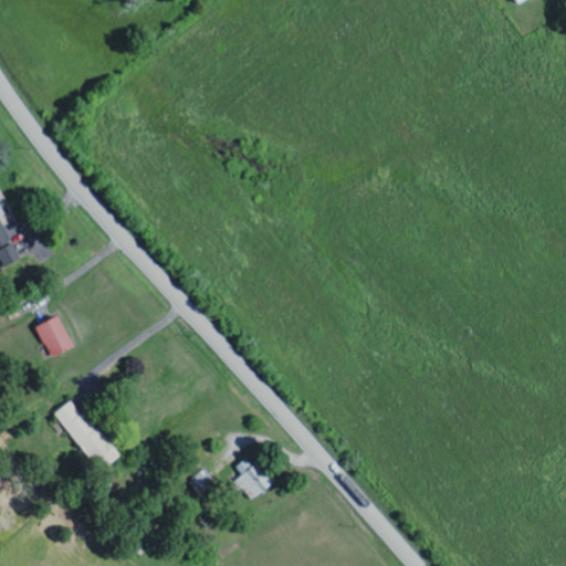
[(0,249),(13,242),(2,217),(4,216),(0,205),(0,249)]
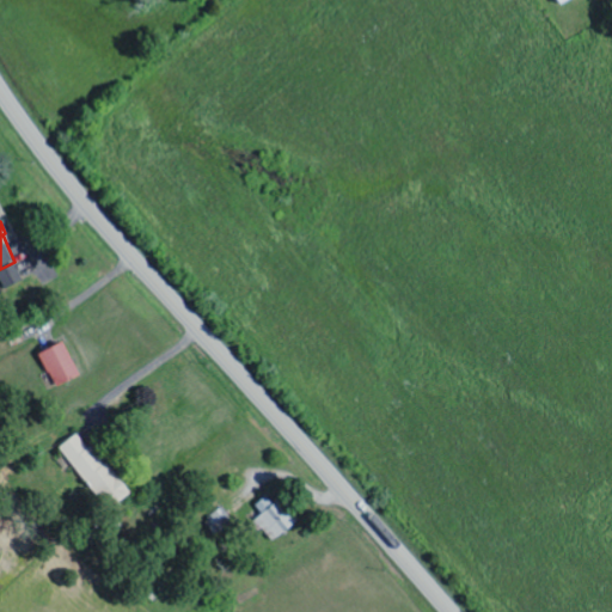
[(0,271),(0,274),(6,289),(25,282),(18,264),(0,271)]
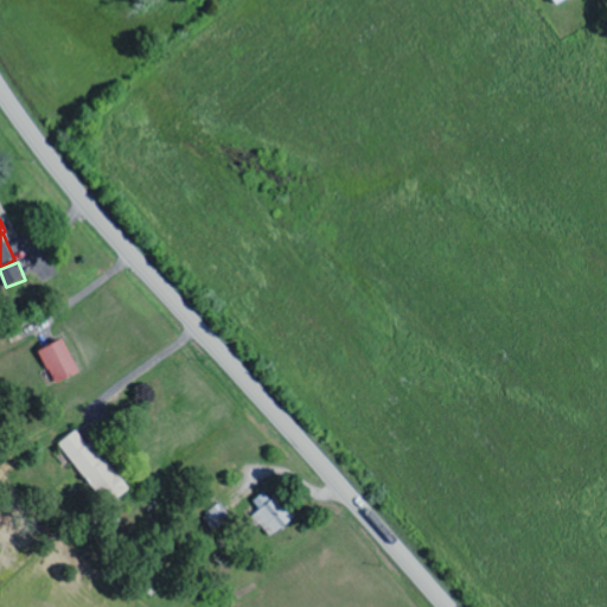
[(53,384),(78,375),(65,340),(40,350),(53,384)]
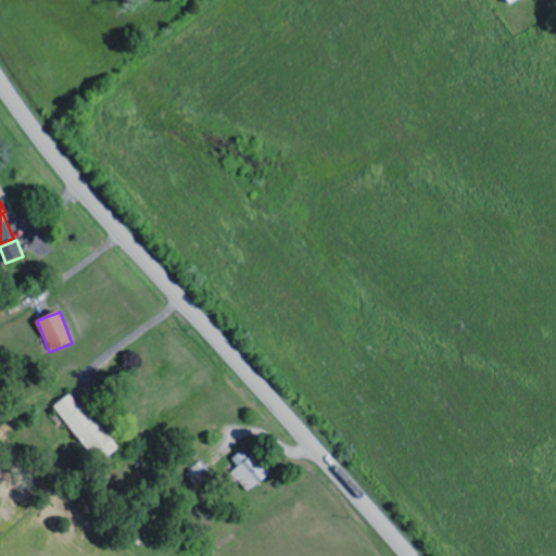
[(57,406),(98,465),(116,452),(75,392),(57,406)]
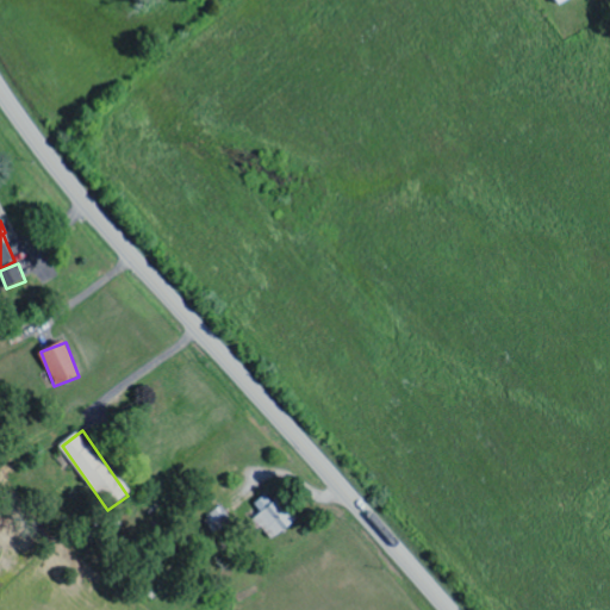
[(255,504),(262,514),(254,520),(272,541),(297,521),(279,498),(273,504),(266,496),(255,504)]
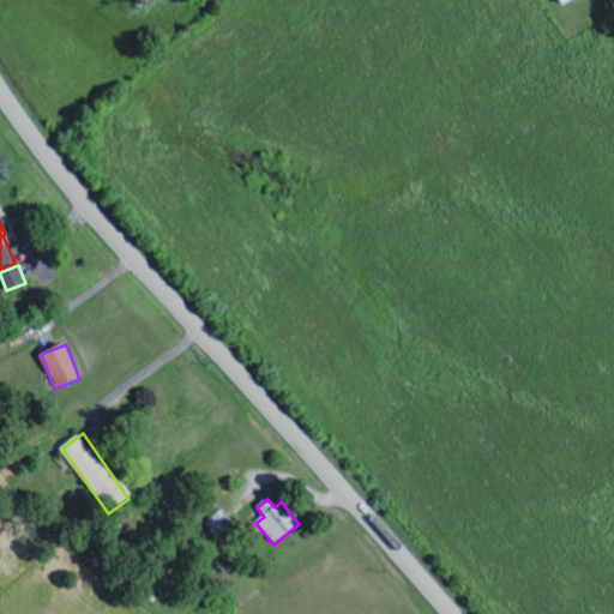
All buildings are outlined.
